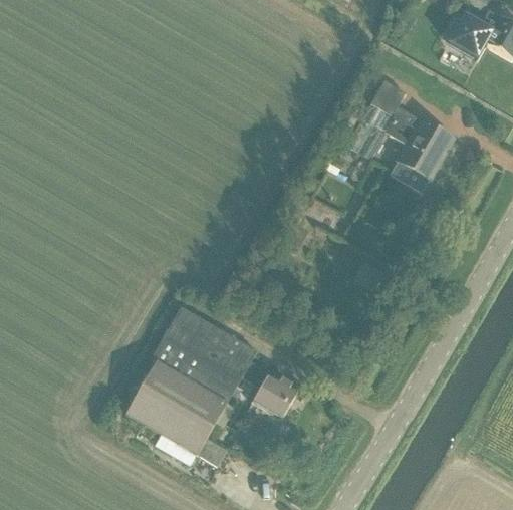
[(482,10),(488,0),(464,0),(463,2),(461,6),(470,11),(473,5),(482,10)]
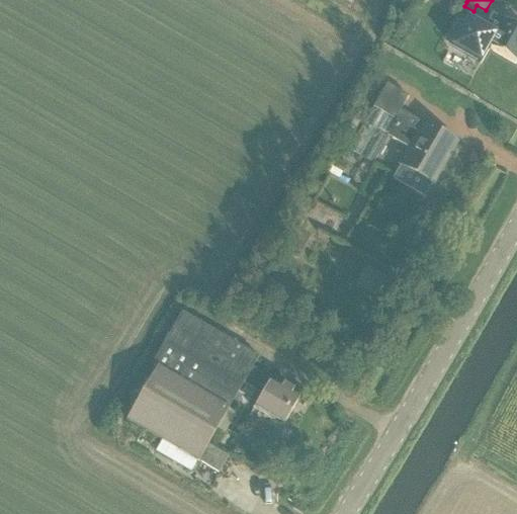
[(467,16),(451,45),(480,60),(489,44),(490,45),(515,60),(516,56),(516,23),(505,17),(505,18),(492,11),(484,25),(467,16)]
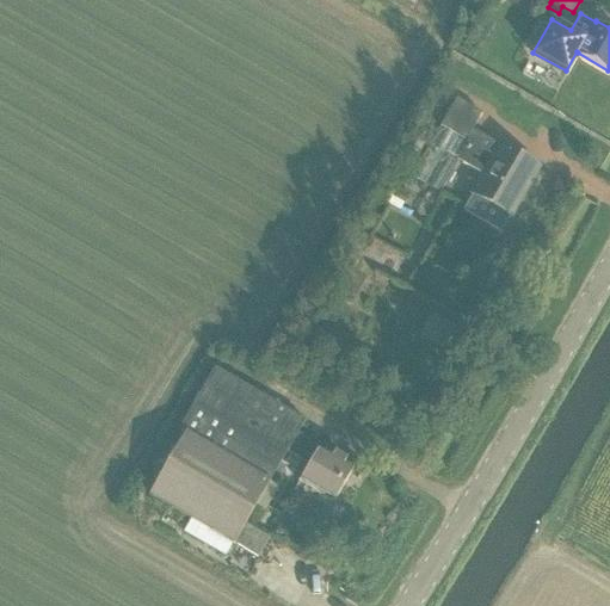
[(442,123),(412,173),(438,189),(457,156),(481,171),(470,190),(510,212),(538,165),(498,141),(473,127),(479,115),(454,100),(442,123)]
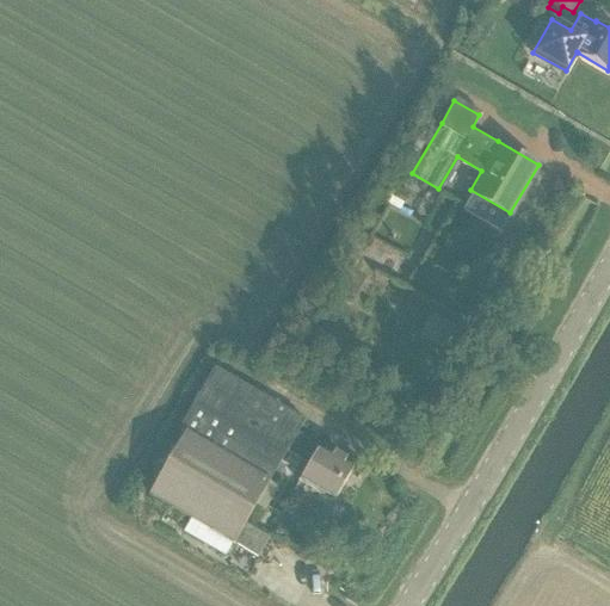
[(419,147),(433,123),(421,116),(407,138),(419,147)]
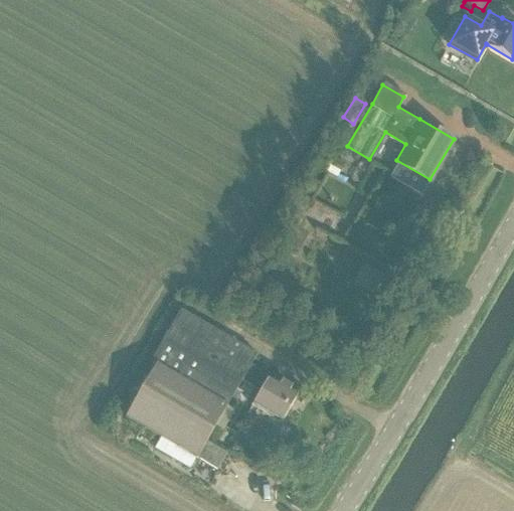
[(296,253),(308,231),(296,224),(284,246),(296,253)]
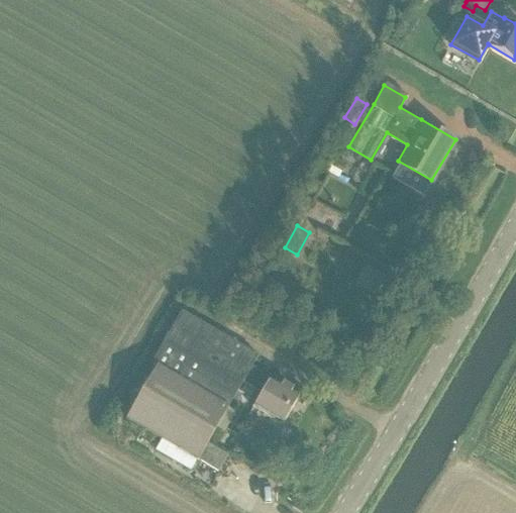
[(371,264),(360,282),(377,291),(387,273),(371,264)]
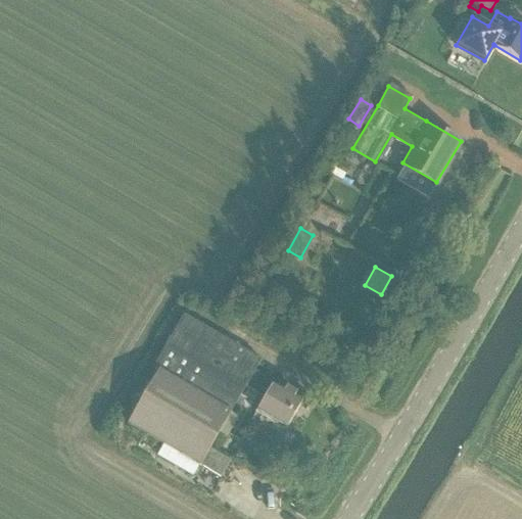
[(156,453),(192,473),(245,383),(266,395),(256,410),(267,415),(266,417),(284,427),(285,426),(286,426),(300,402),(292,397),(295,391),(286,386),(283,392),(272,385),(271,385),(259,379),(263,374),(252,368),(259,357),(184,313),(154,365),(158,368),(128,421),(162,441),(156,453)]
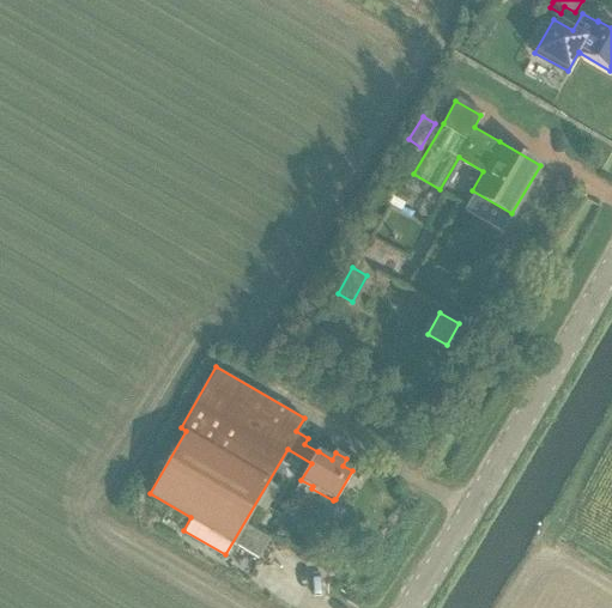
[(276,546),(285,533),(272,524),(262,537),(276,546)]
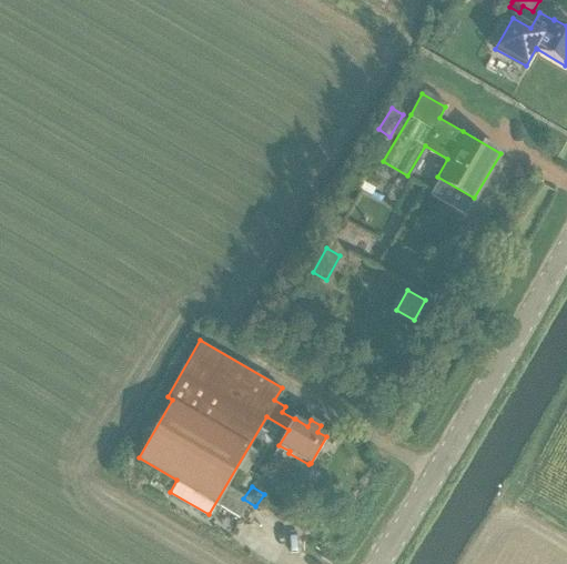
[(235,499),(228,511),(250,524),(256,511),(235,499)]
